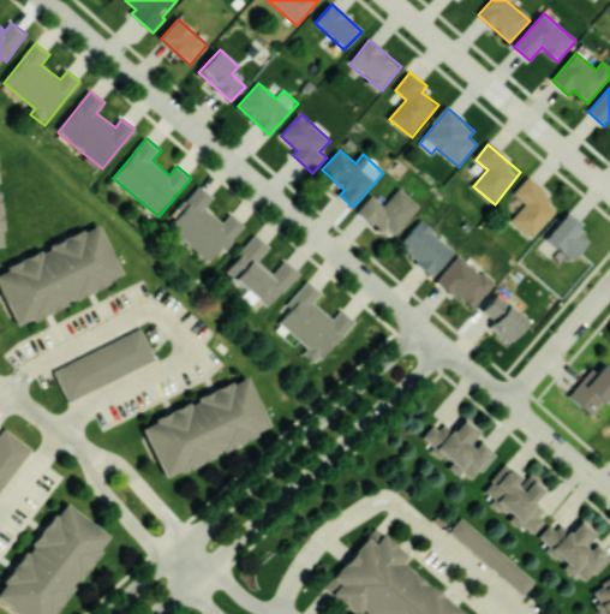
[(515,194),(527,204),(513,221),(533,239),(561,207),(528,179),(515,194)]
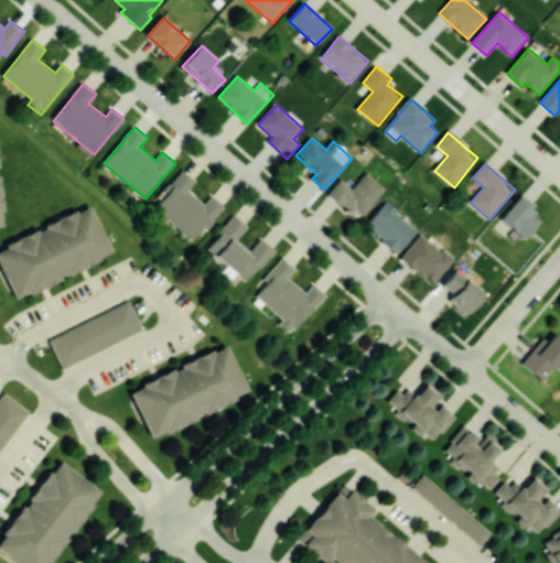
[(362,219),(386,188),(367,173),(354,190),(342,180),(330,194),(362,219)]
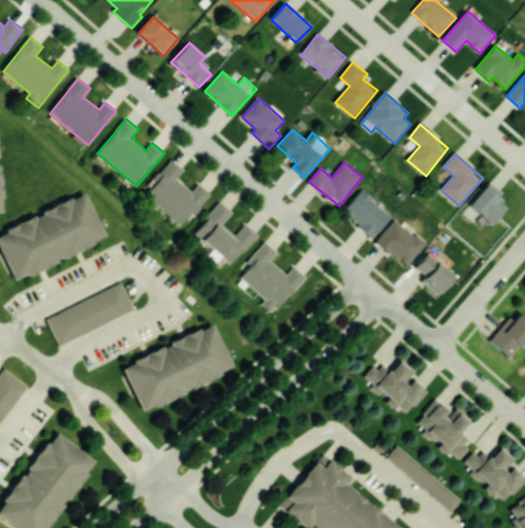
[(470,205),(491,225),(507,209),(499,200),(504,195),(491,183),(470,205)]
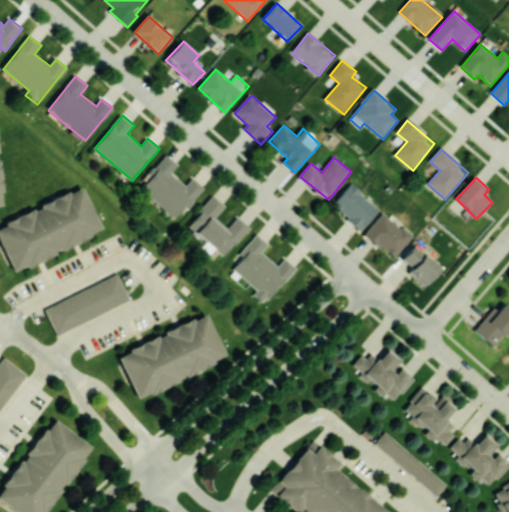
[(380,209),(352,184),(333,204),(361,230),(380,209)]
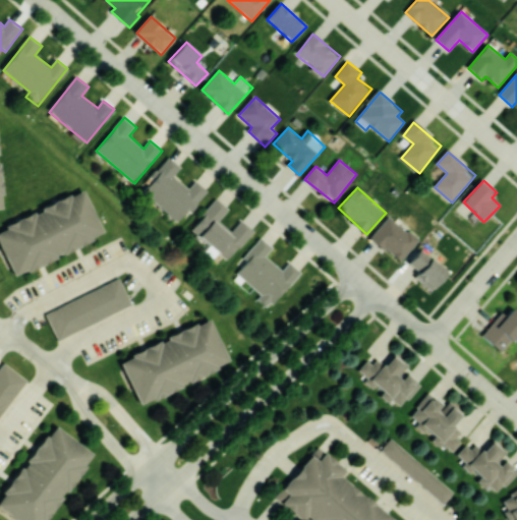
[(0,243),(13,276),(106,238),(87,192),(0,227),(0,243)]
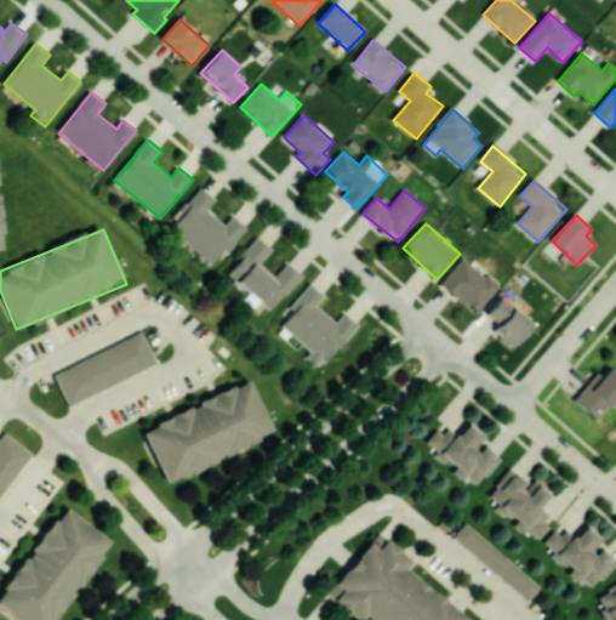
[(229,276),(273,311),(302,276),(289,265),(278,277),(262,265),(274,250),(260,238),(229,276)]
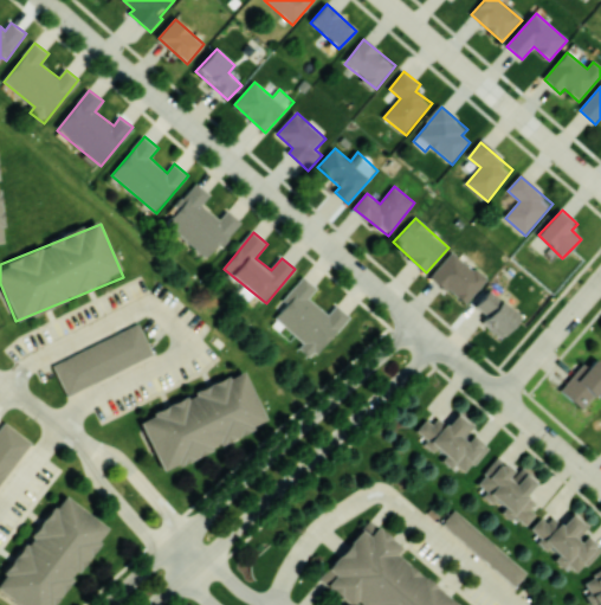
[(432,276),(465,306),(488,282),(454,251),(432,276)]
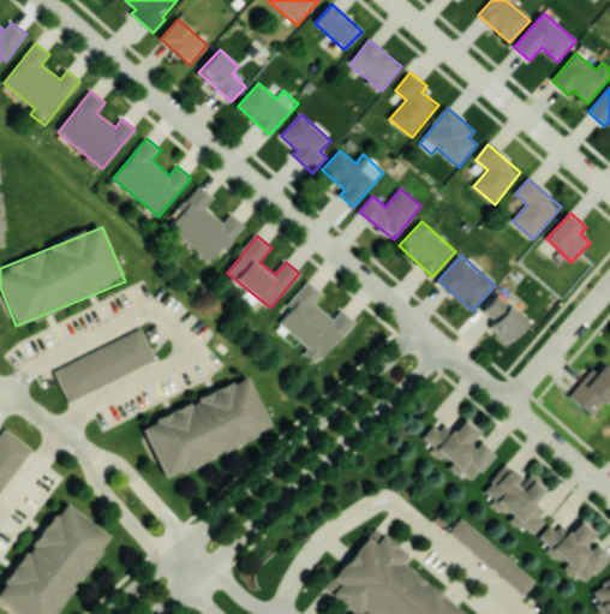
[(280,323),(310,349),(305,355),(318,365),(356,321),(342,310),(334,320),(315,304),(323,293),(309,281),(288,307),(292,309),(280,323)]
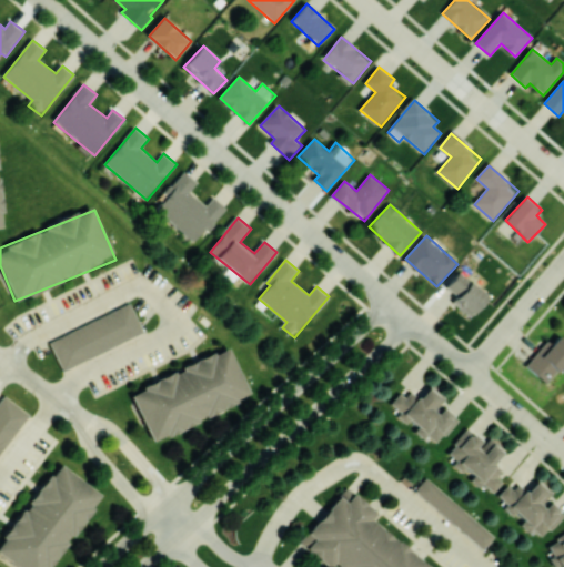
[(472,316),(489,297),(459,271),(445,285),(459,296),(454,301),(472,316)]
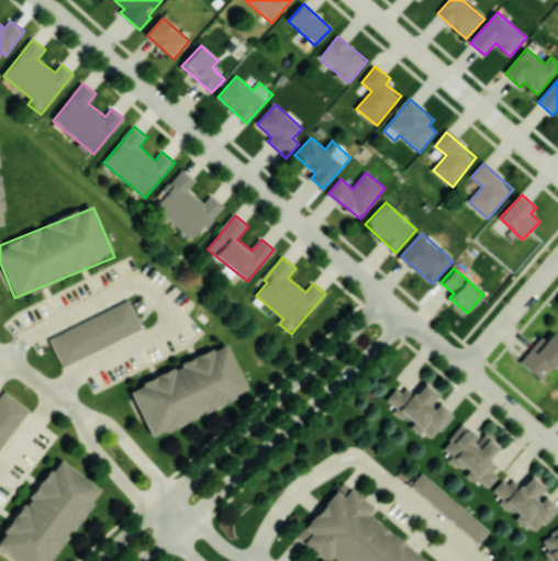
[(66,369),(52,340),(132,301),(145,329),(66,369)]
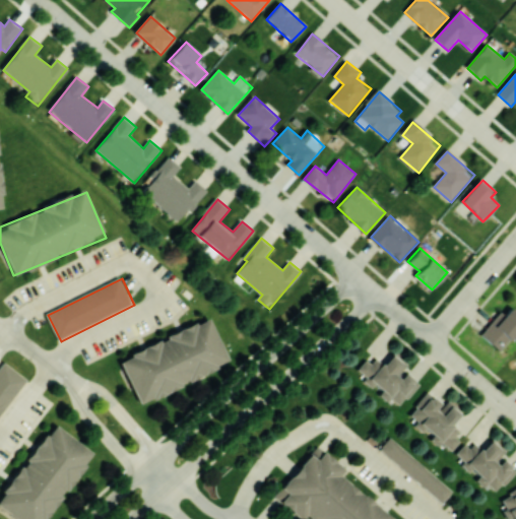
[(481,335),(501,352),(515,335),(515,312),(512,309),(505,316),(501,314),(481,335)]
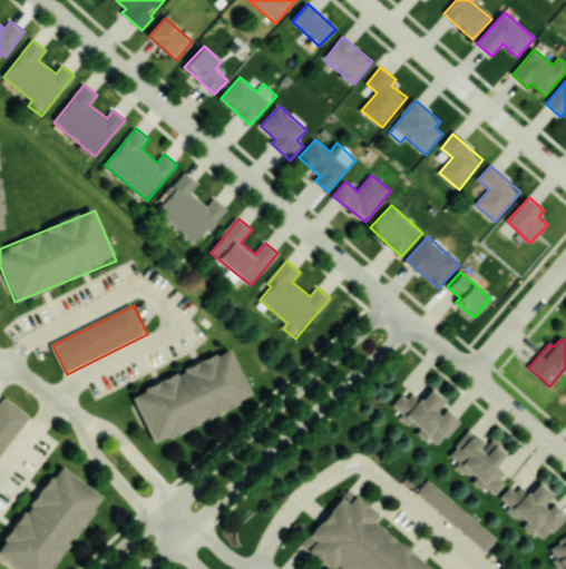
[(254,401),(233,351),(133,393),(154,443),(254,401)]
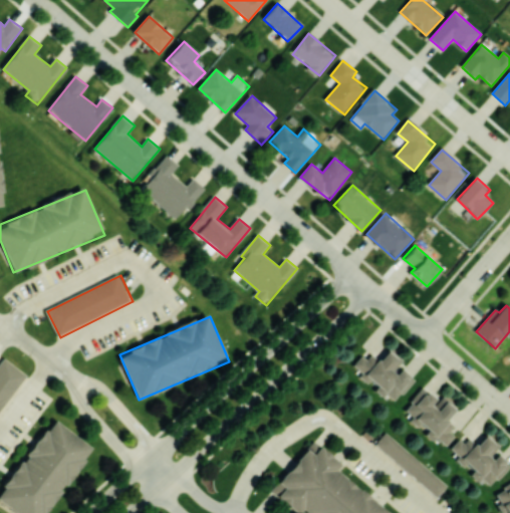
[(379,388),(378,390),(396,404),(415,380),(399,367),(404,362),(390,350),(380,361),(370,351),(356,367),(379,388)]
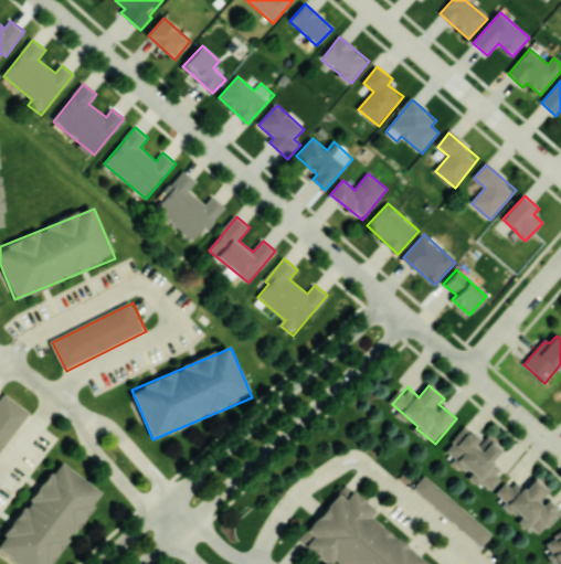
[(0,398),(6,392),(32,412),(0,453),(0,398)]
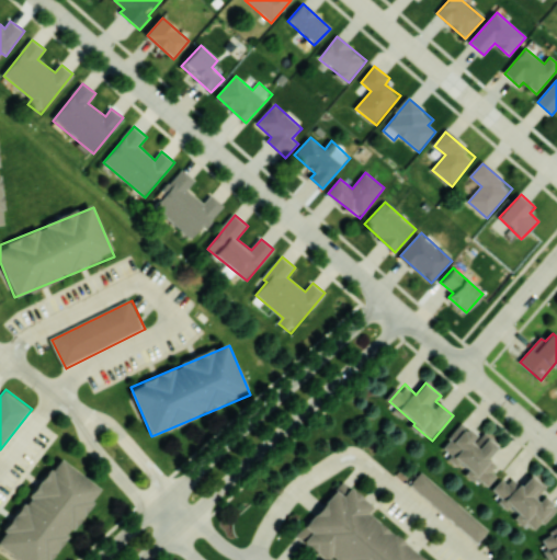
[(500,445),(485,433),(480,438),(463,424),(441,449),(478,480),(478,479),(488,488),(500,472),(487,461),(500,445)]
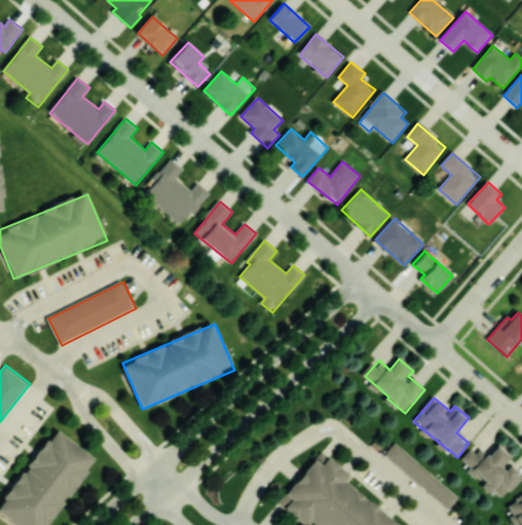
[(0,505),(0,514),(15,524),(48,524),(96,458),(54,428),(0,505)]
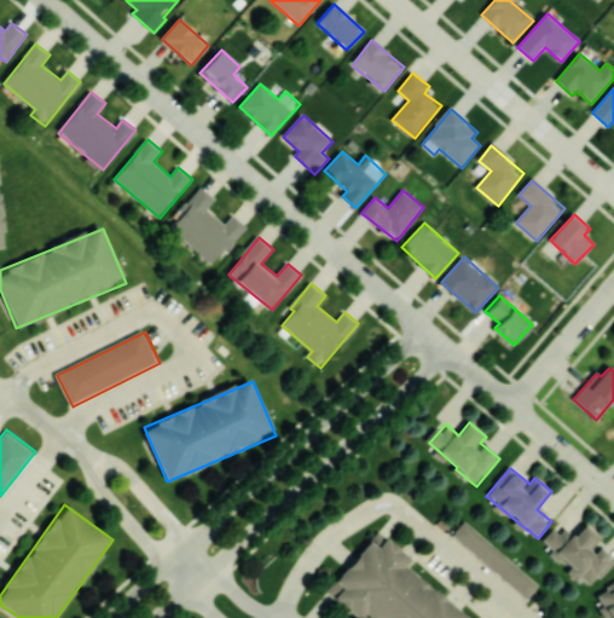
[(470,524),(543,587),(531,601),(458,537),(470,524)]
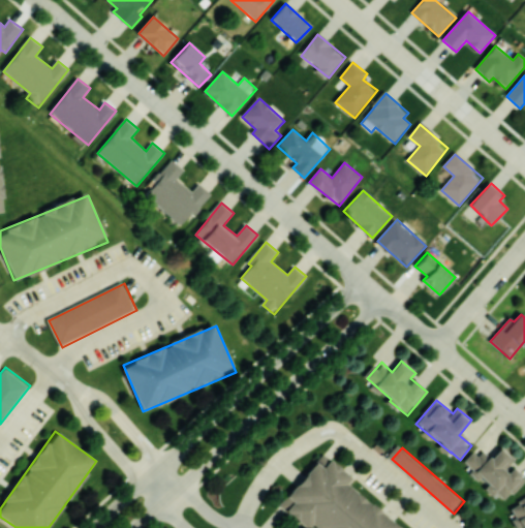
[(465,465),(504,502),(524,483),(524,478),(512,466),(517,461),(502,447),(492,459),(481,448),(465,465)]
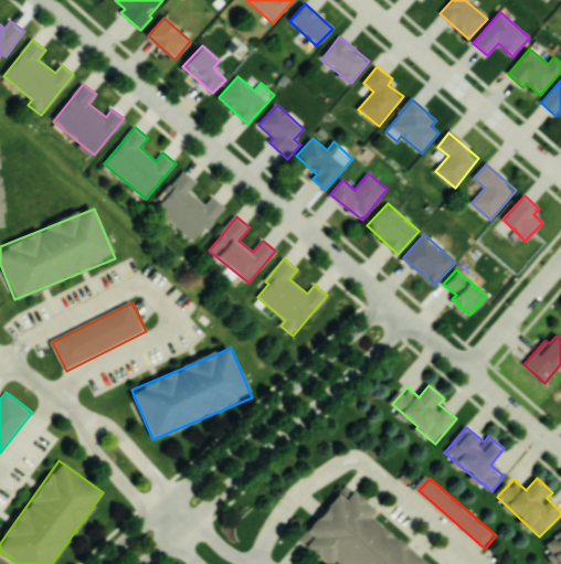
[(427,563),(371,519),(378,511),(346,486),(308,532),(315,536),(306,546),(327,563),(332,563),(427,563)]
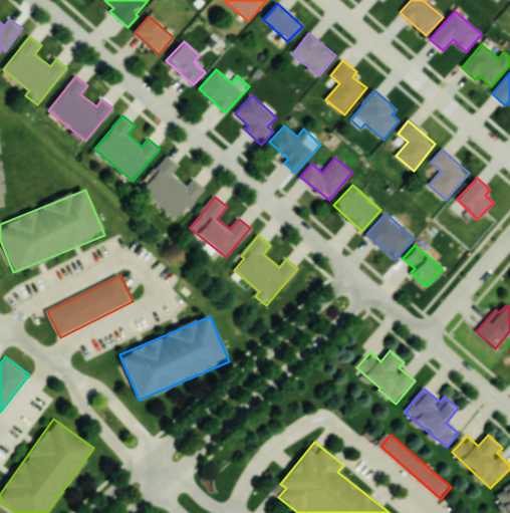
[(509,485),(496,493),(506,512),(509,512),(509,485)]
